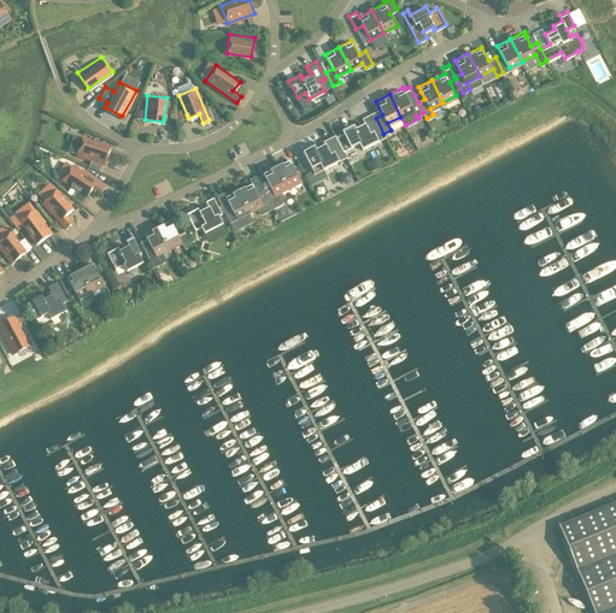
[(341,147),(342,149),(358,141),(362,147),(377,139),(373,130),(376,128),(368,112),(362,116),(364,122),(355,127),(353,123),(341,129),(344,131),(335,135),(341,147)]
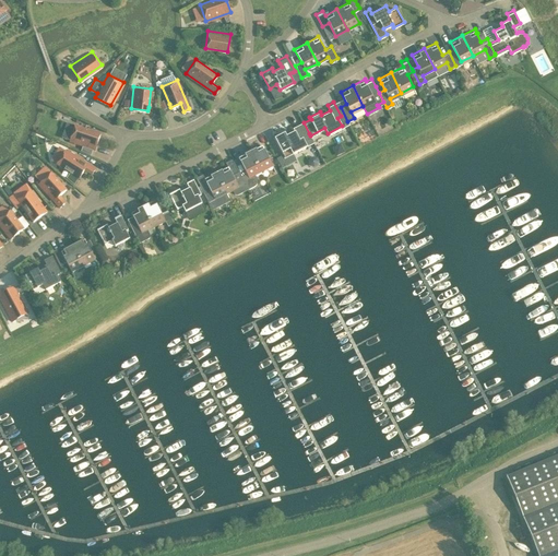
[(286,133),(284,130),(274,135),(284,155),(308,144),(304,135),(309,133),(304,122),(303,120),(293,126),(294,129),(286,133)]
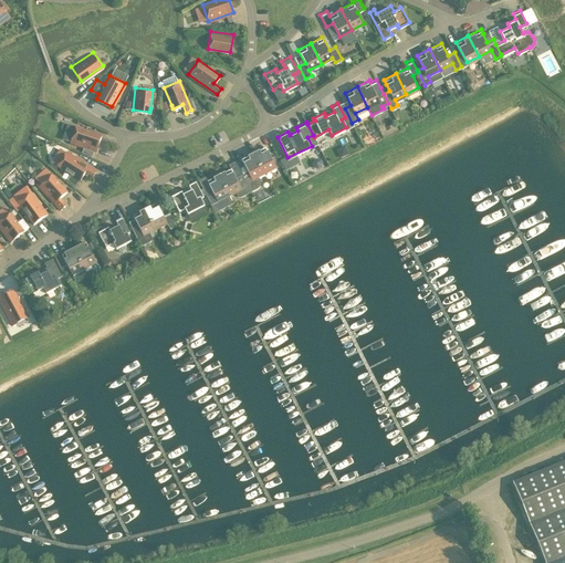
[(70,141),(95,149),(101,133),(75,125),(70,141)]
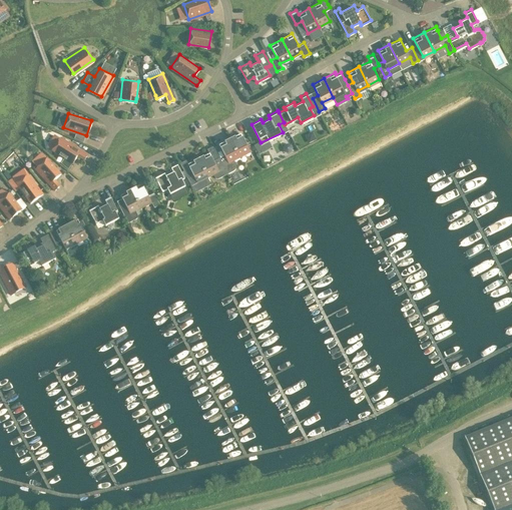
[(228,136),(238,155),(249,149),(239,131),(228,136)]
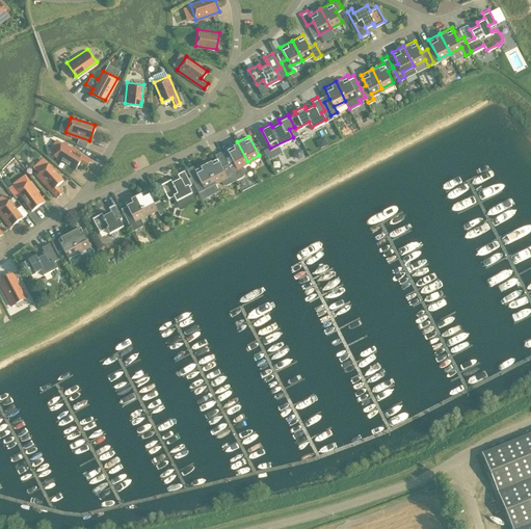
[(61,140),(61,141),(53,154),(74,167),(80,158),(82,159),(82,161),(86,163),(90,158),(83,154),(61,140)]
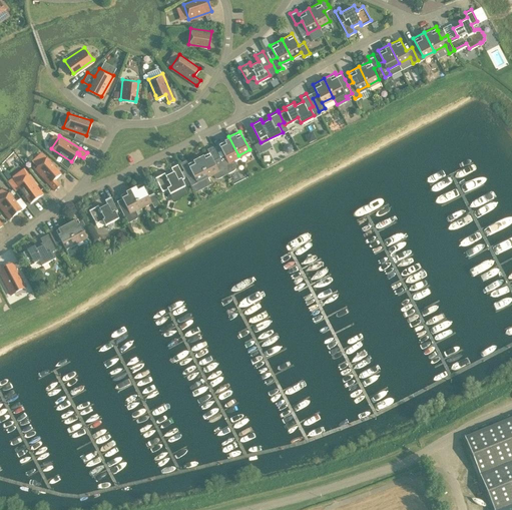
[(232,158),(238,155),(228,136),(217,142),(218,144),(213,146),(225,171),(232,168),(233,167),(234,165),(234,163),(234,161),(232,158)]
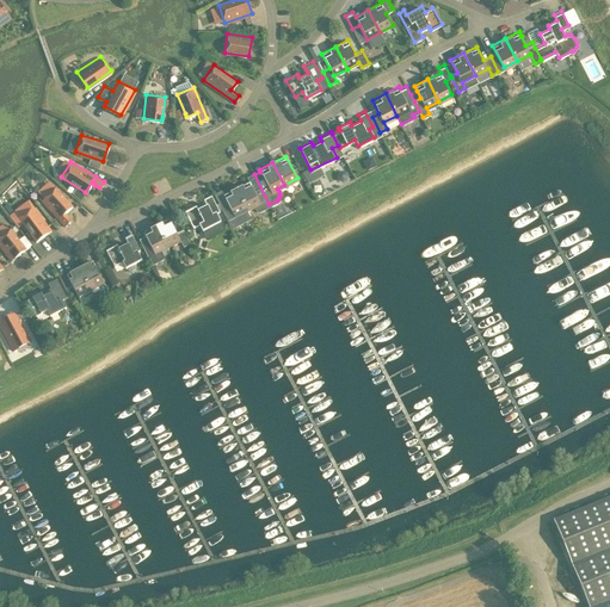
[(269,204),(254,174),(252,172),(246,175),(248,180),(235,186),(247,209),(253,205),(256,209),(258,210),(269,204)]
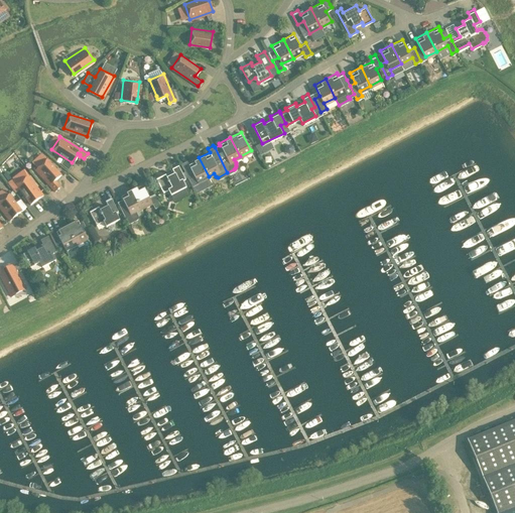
[(34,168),(54,189),(58,185),(53,179),(60,172),(46,157),(34,168)]
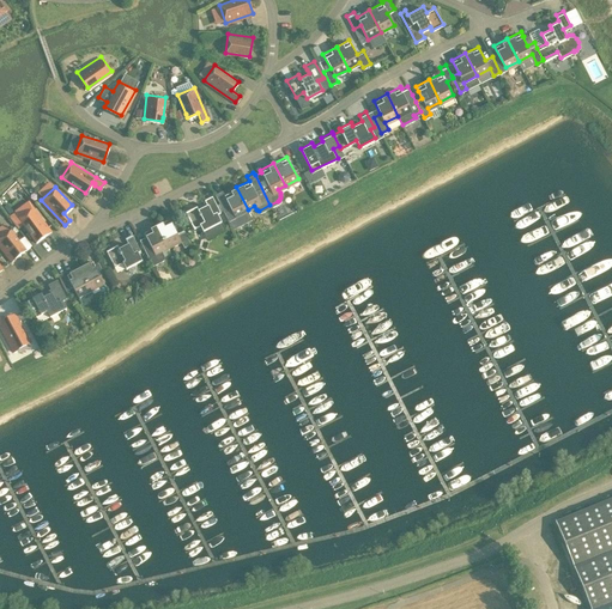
[(223,208),(228,219),(248,209),(236,187),(223,194),(225,198),(219,201),(223,208)]
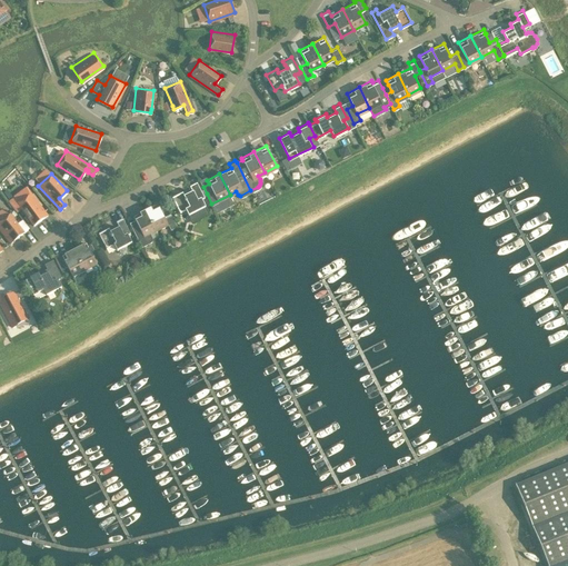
[(189,184),(191,189),(183,194),(181,190),(171,196),(179,210),(185,208),(188,214),(205,205),(200,197),(207,194),(203,187),(200,188),(196,180),(189,184)]
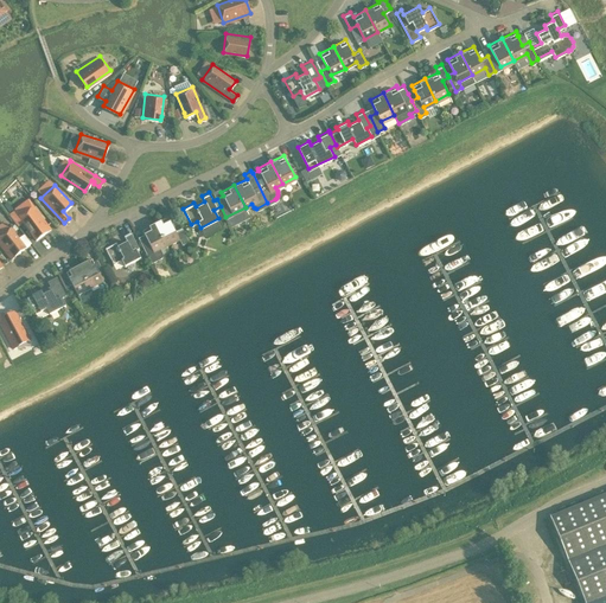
[(32,204),(18,215),(34,238),(50,226),(32,204)]
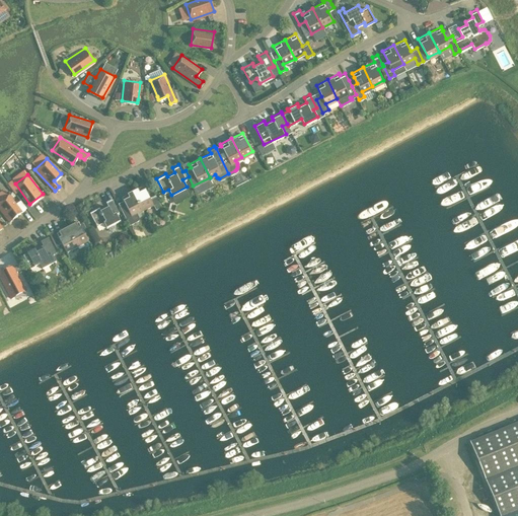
[(154,193),(149,196),(143,183),(132,190),(142,209),(152,203),(155,208),(160,205),(154,193)]
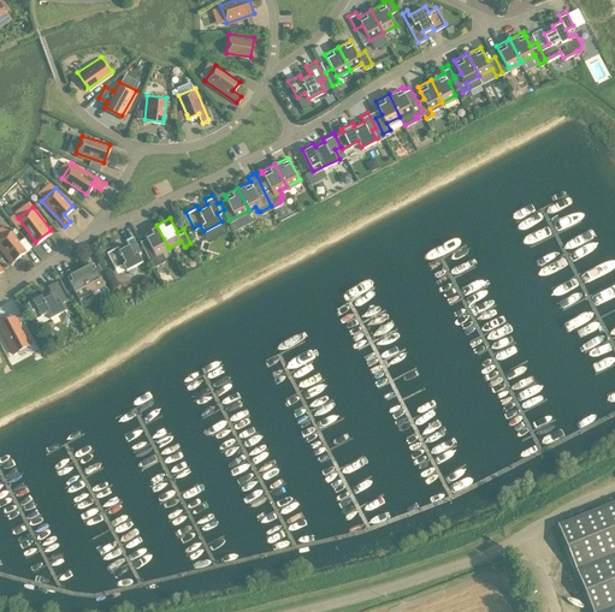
[(146,236),(139,239),(153,266),(161,261),(164,260),(164,257),(164,255),(161,250),(169,248),(157,225),(143,231),(146,236)]
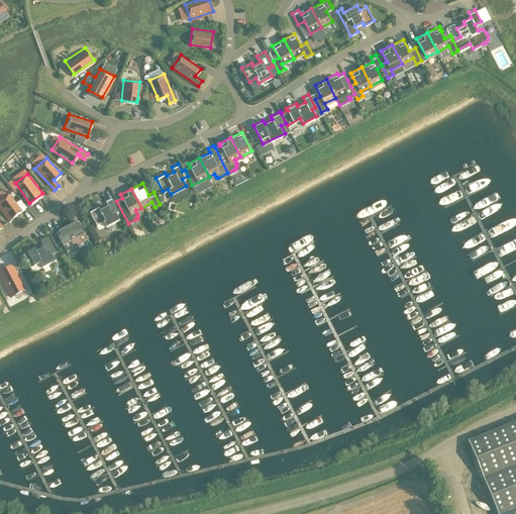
[(8,193),(0,199),(0,207),(8,219),(21,209),(8,193)]
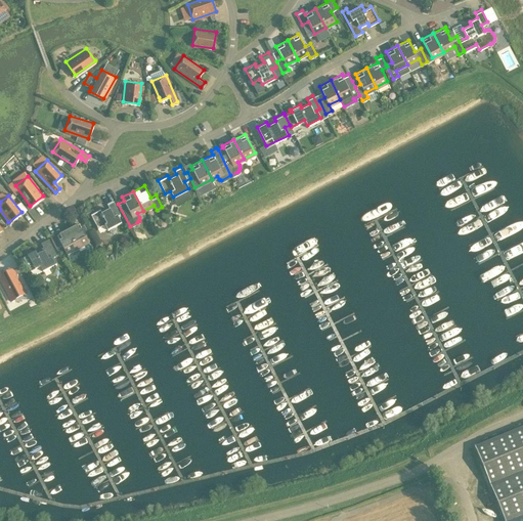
[(106,228),(121,221),(117,214),(119,212),(112,199),(106,202),(109,207),(101,211),(99,208),(90,213),(97,227),(104,223),(106,228)]
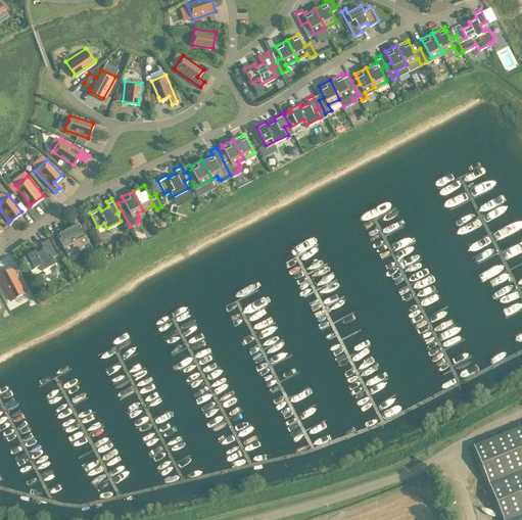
[(67,227),(77,246),(88,240),(78,221),(67,227)]
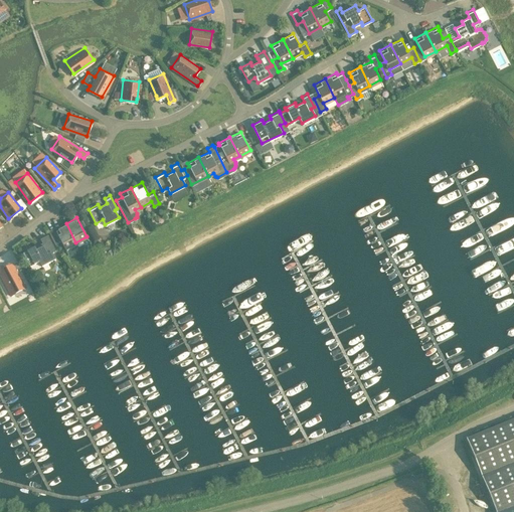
[(66,223),(55,229),(54,225),(47,229),(54,242),(60,239),(64,248),(75,242),(66,223)]
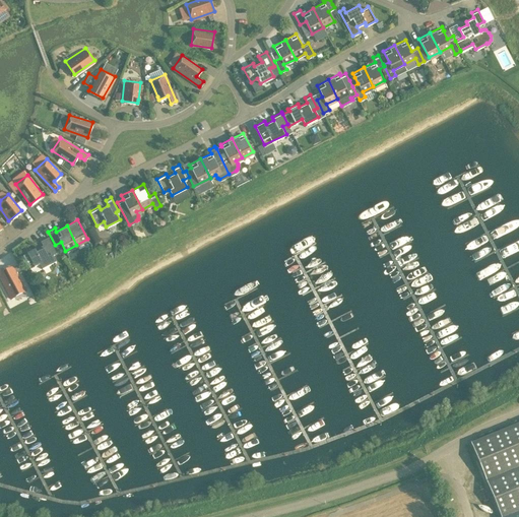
[(85,229),(92,240),(96,238),(89,227),(85,229)]
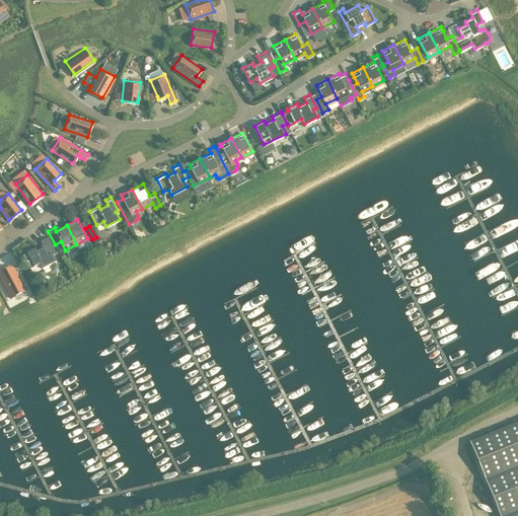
[(52,252),(56,250),(48,234),(40,238),(44,246),(35,249),(34,247),(22,253),(29,268),(40,263),(42,267),(55,260),(52,252)]
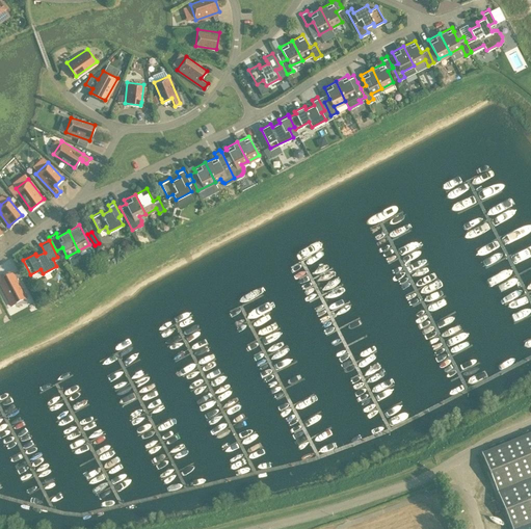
[(17,280),(21,276),(18,270),(14,273),(12,271),(3,276),(2,272),(0,273),(0,283),(10,303),(25,296),(17,280)]
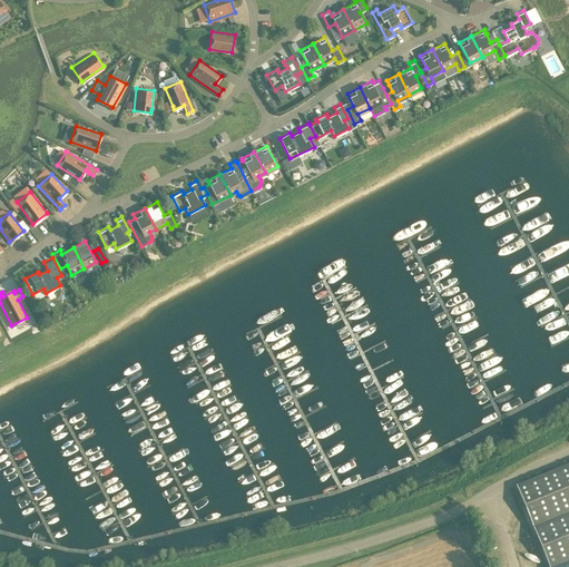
[(568,566),(568,461),(516,484),(548,566),(568,566)]
